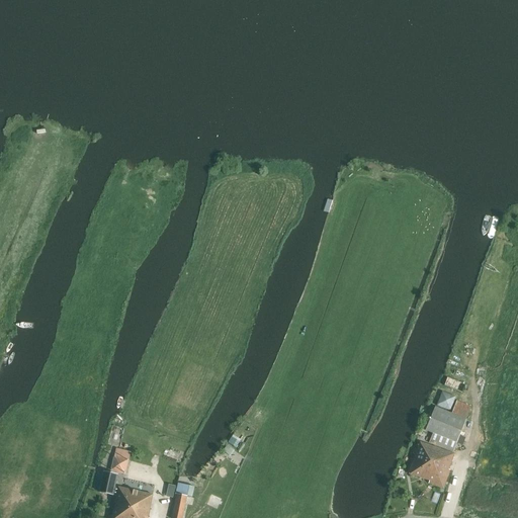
[(461,394),(464,384),(447,377),(443,386),(461,394)]
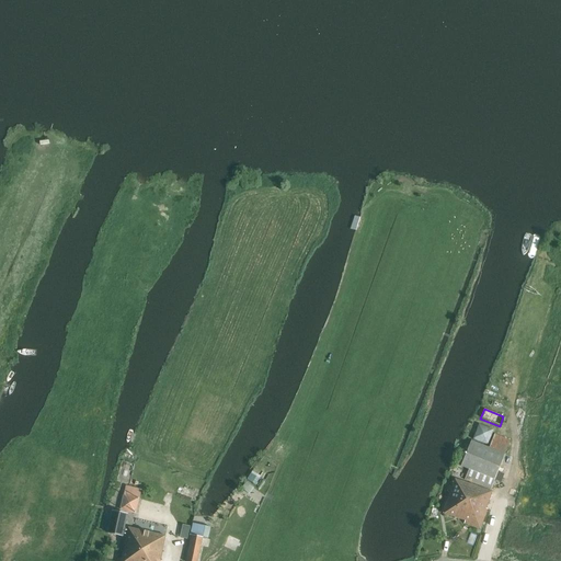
[(497,471),(504,454),(510,441),(494,435),(489,448),(470,441),(460,467),(469,469),(465,480),(491,490),(494,480),(501,482),(504,474),(497,471)]
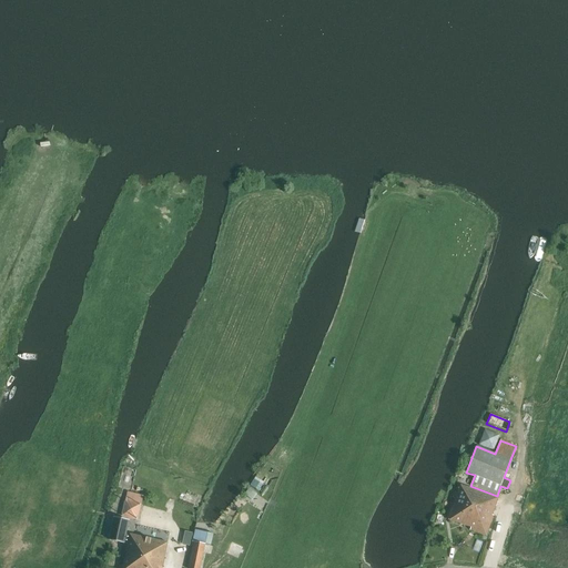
[(448,519),(470,527),(470,529),(473,530),(486,535),(493,515),(492,515),(497,498),(460,485),(448,519)]
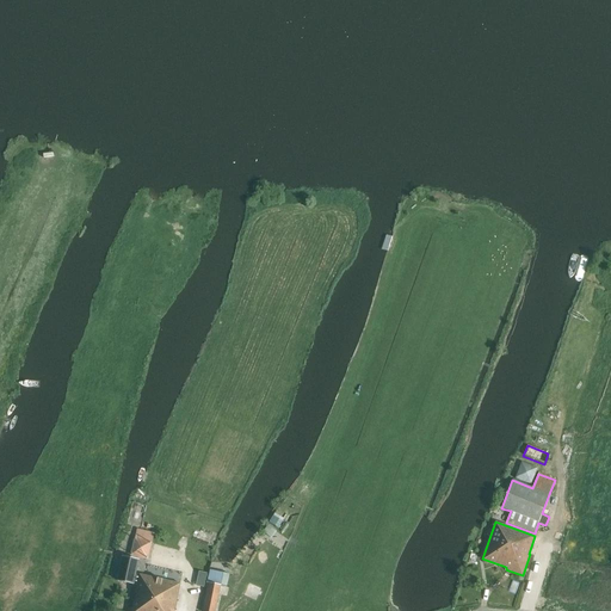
[(148,560),(155,534),(137,529),(131,555),(148,560)]
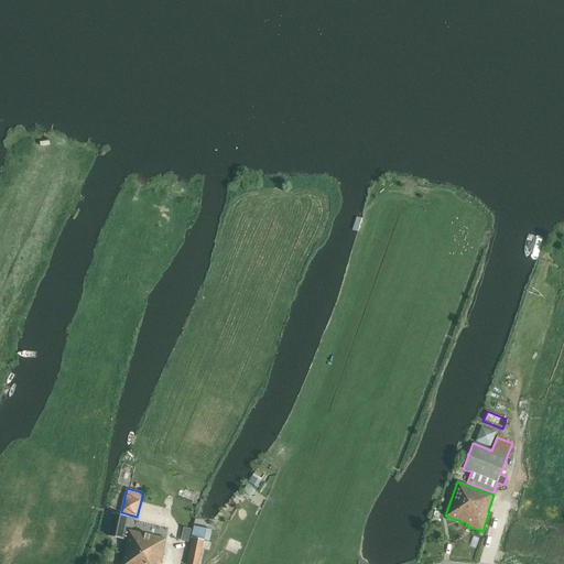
[(117,516),(114,530),(111,537),(127,540),(121,563),(160,563),(166,539),(126,530),(125,530),(128,518),(117,516)]
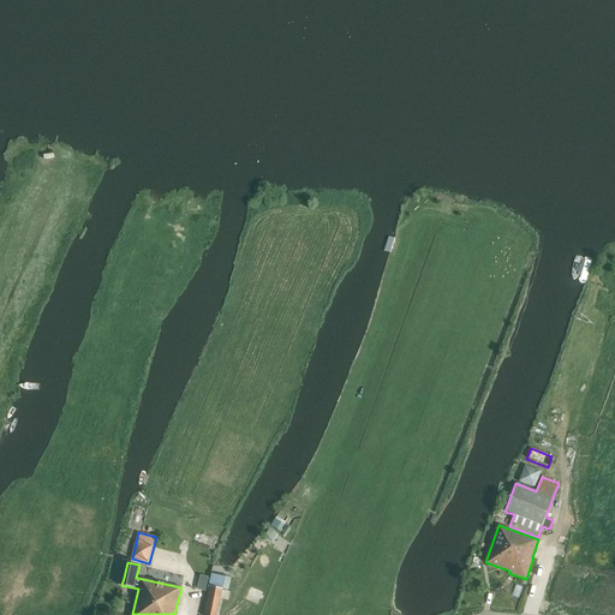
[(210,587),(204,614),(218,614),(222,590),(210,587)]
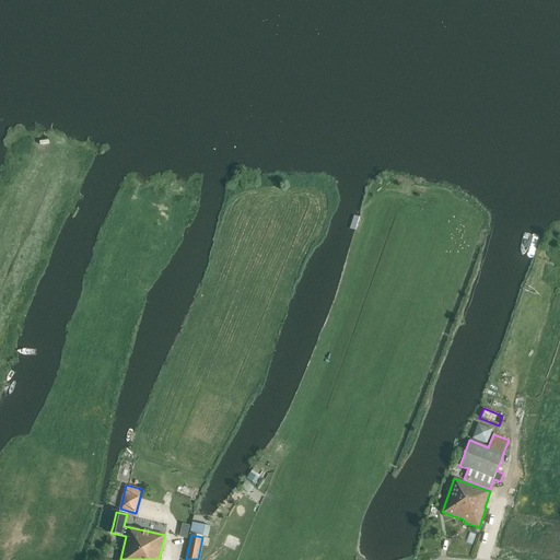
All buildings are outlined.
